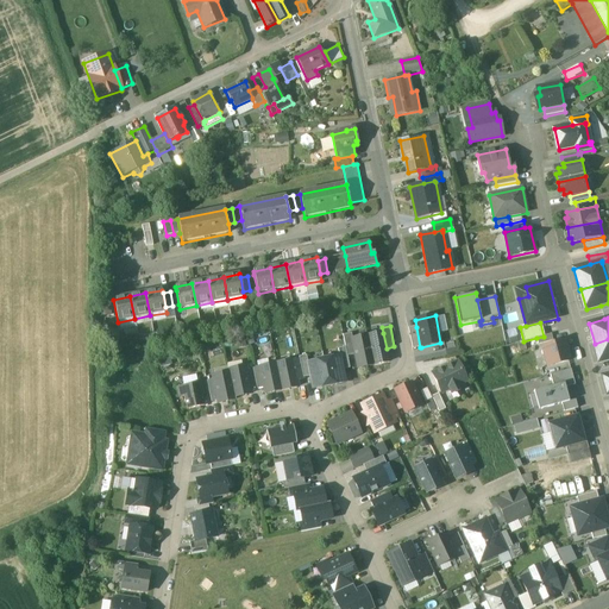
[(420,347),(416,327),(408,328),(413,349),(420,347)]
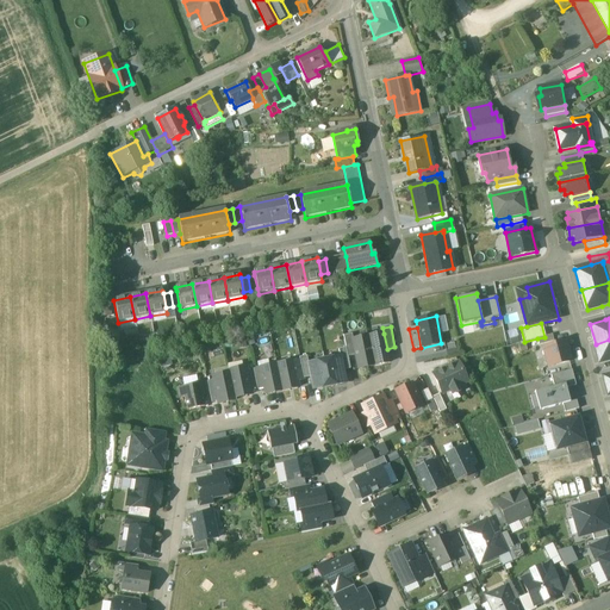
[(356,355),(353,340),(354,340),(353,334),(343,336),(346,347),(348,356),(356,355)]
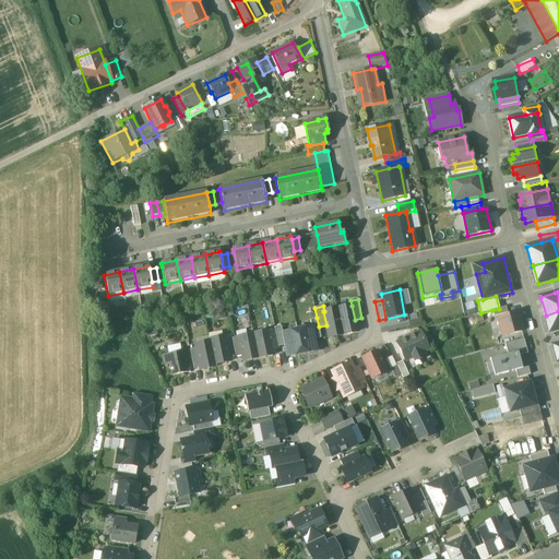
[(352,306),(337,309),(343,335),(357,332),(355,320),(352,306)]
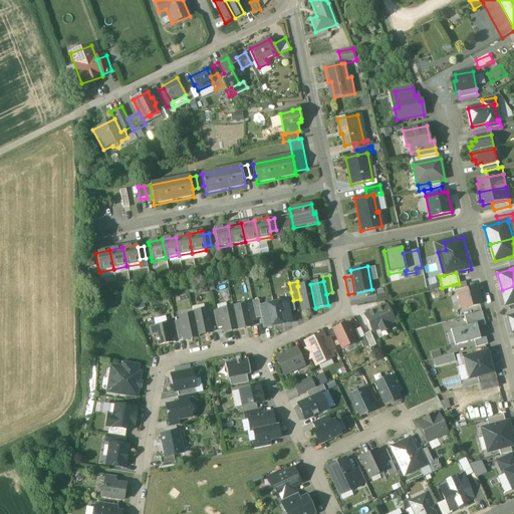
[(459,284),(453,285),(454,291),(467,288),(465,282),(459,284)]
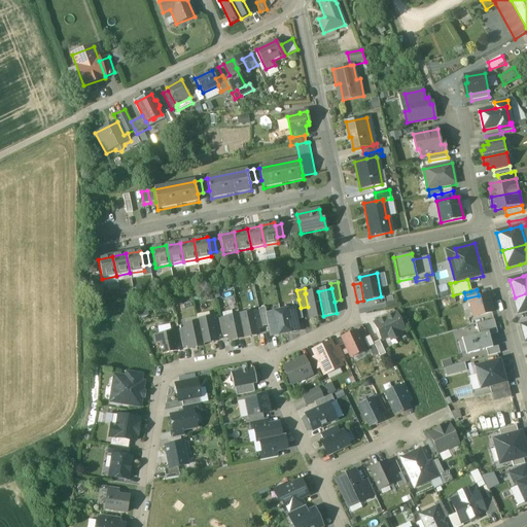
[(306,293),(305,293),(308,307),(310,319),(323,316),(318,291),(306,293)]
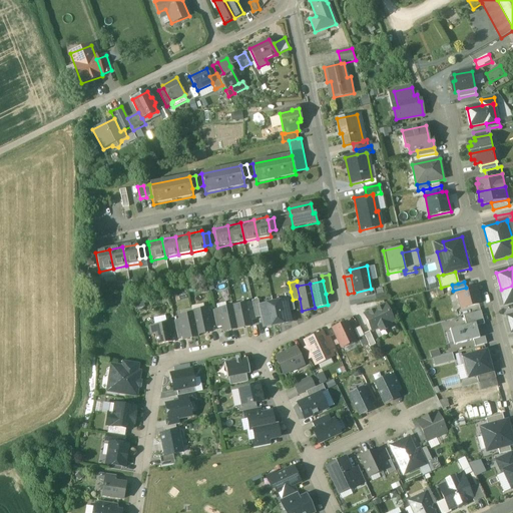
[(512,286),(501,290),(504,305),(512,302),(512,286)]
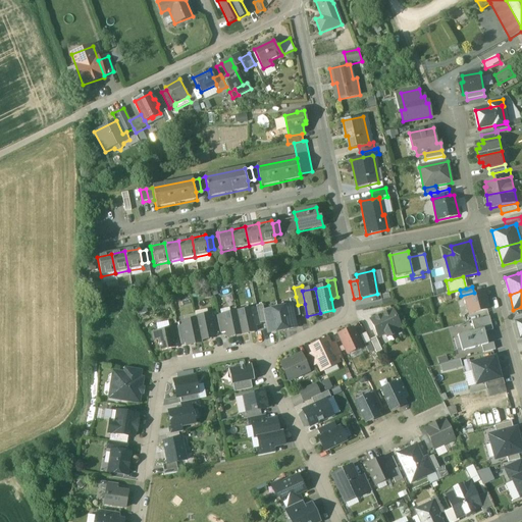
[(483,293),(465,298),(470,314),(488,310),(483,293)]
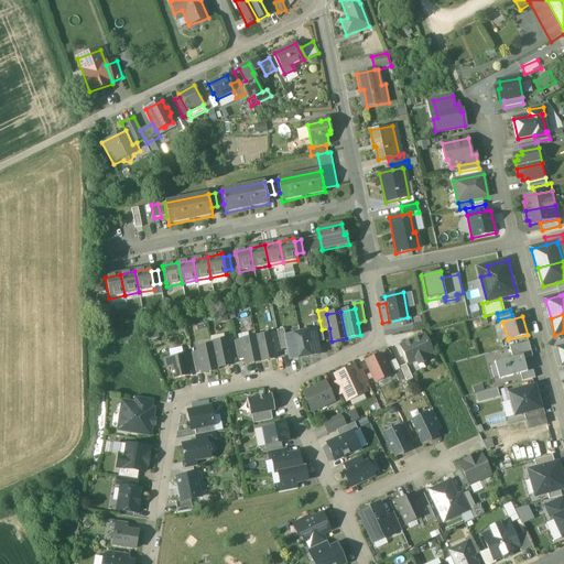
[(314,327),(317,342),(324,340),(322,329),(320,321),(313,322),(314,327)]
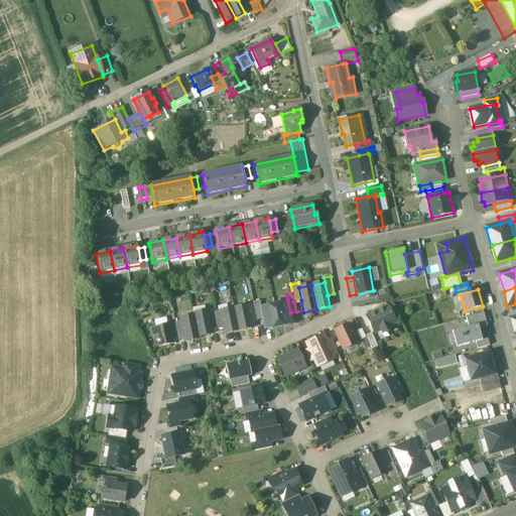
[(287,299),(274,301),(279,327),(292,325),(290,312),(287,299)]
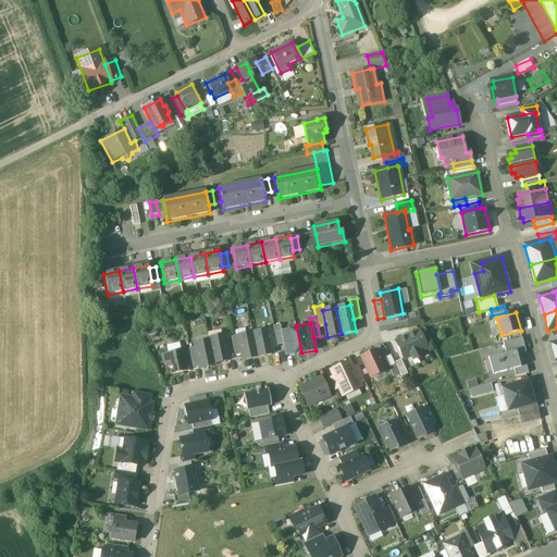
[(273,325),(274,329),(277,345),(284,343),(281,329),(280,324),(273,325)]
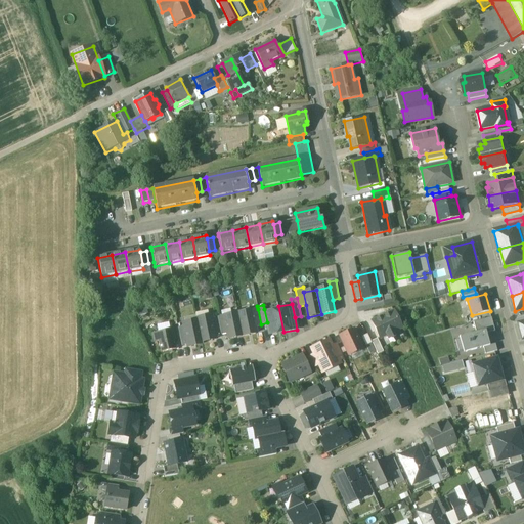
[(269,335),(284,332),(278,306),(264,309),(267,322),(269,335)]
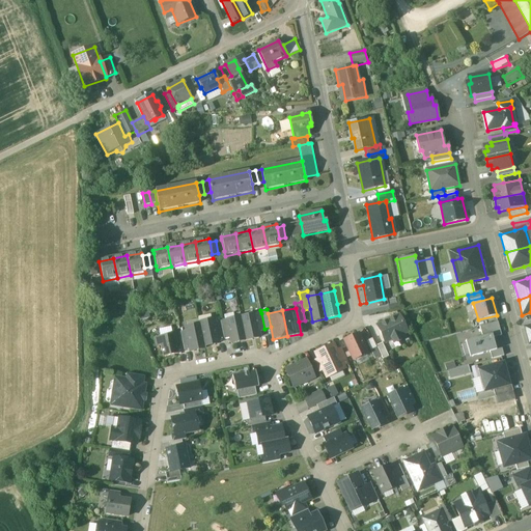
[(261,313),(255,314),(259,333),(264,331),(264,329),(261,313)]
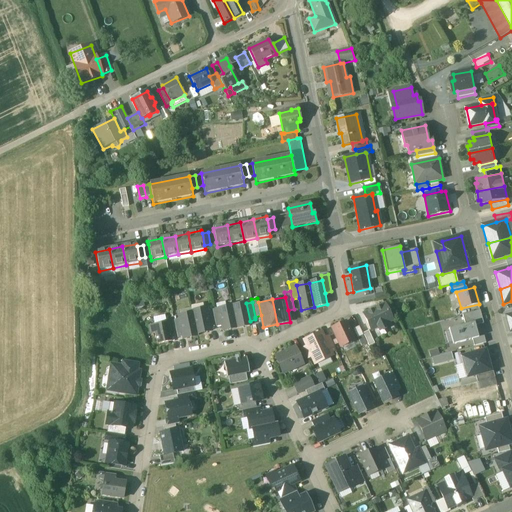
[(246,303),(232,306),(237,328),(251,326),(250,321),(246,303)]
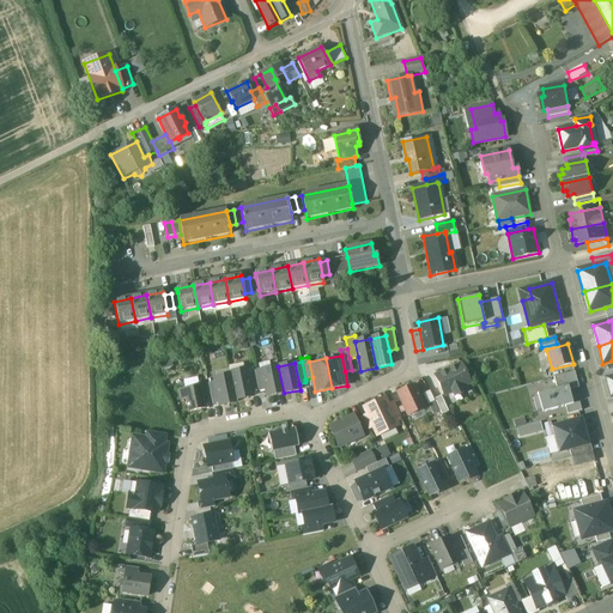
[(460,364),(435,376),(444,396),(451,393),(454,396),(465,392),(462,388),(469,384),(460,364)]
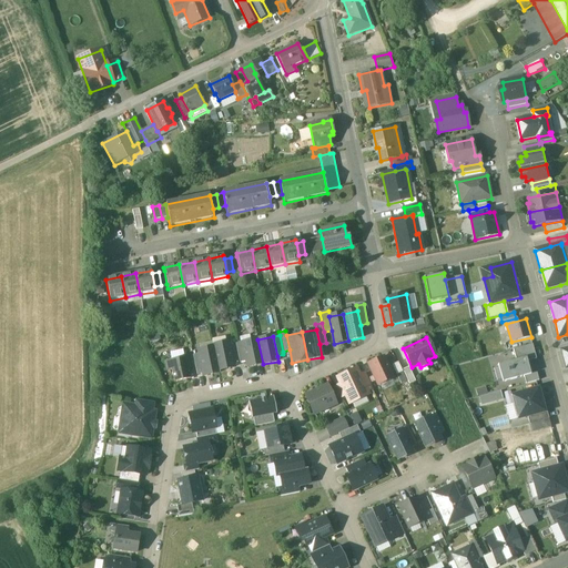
[(257,340),(243,343),(246,362),(247,367),(263,364),(257,340)]
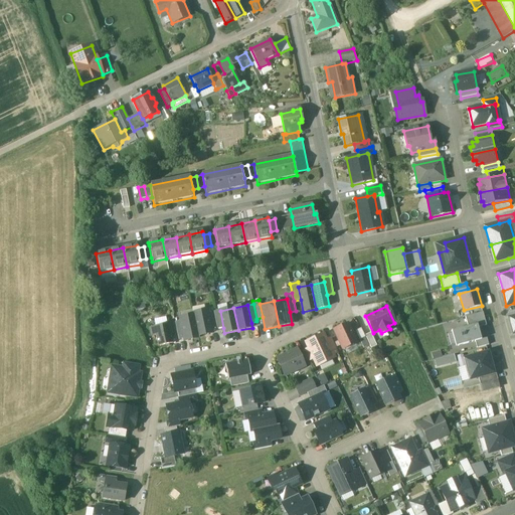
[(207,311),(193,314),(194,316),(198,336),(199,336),(212,333),(212,331),(208,314),(207,311)]
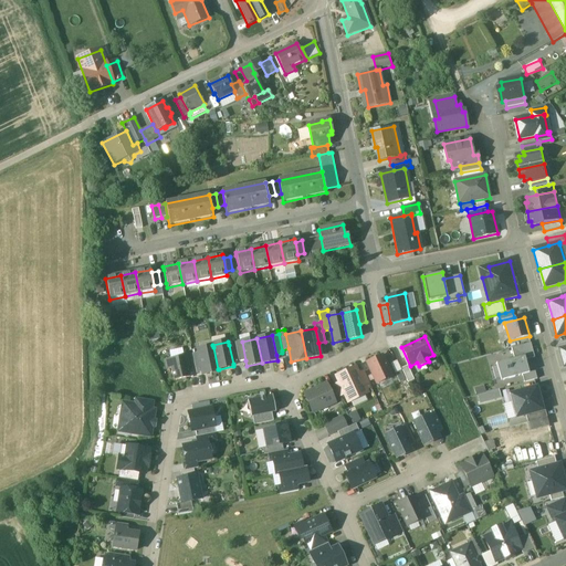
[(242,342),(236,343),(236,344),(239,362),(245,360),(242,342)]
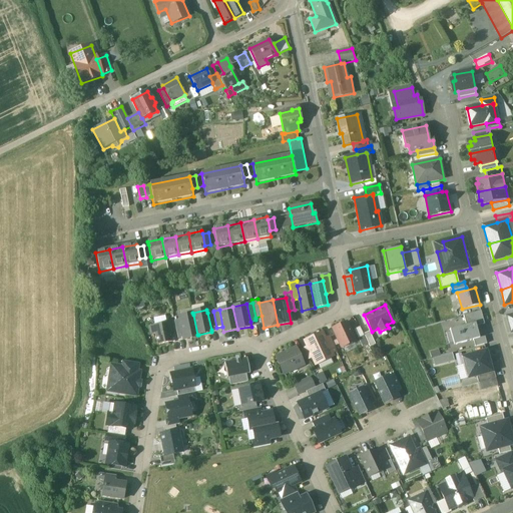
[(213,312),(207,313),(211,330),(216,329),(216,328),(213,312)]
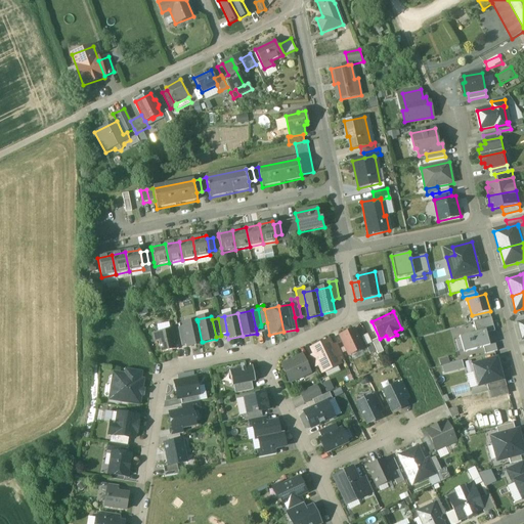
[(491,318),(473,322),(476,333),(485,330),(486,334),(494,332),(491,318)]
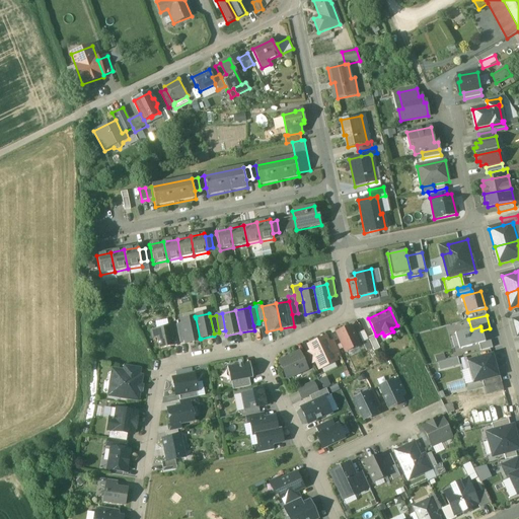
[(196,318),(181,321),(182,323),(187,342),(187,344),(201,341),(201,339),(200,339),(196,318)]
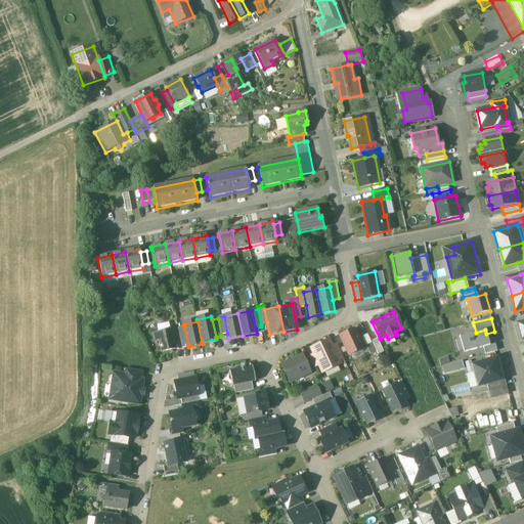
[(184,326),(178,329),(182,346),(188,345),(184,326)]
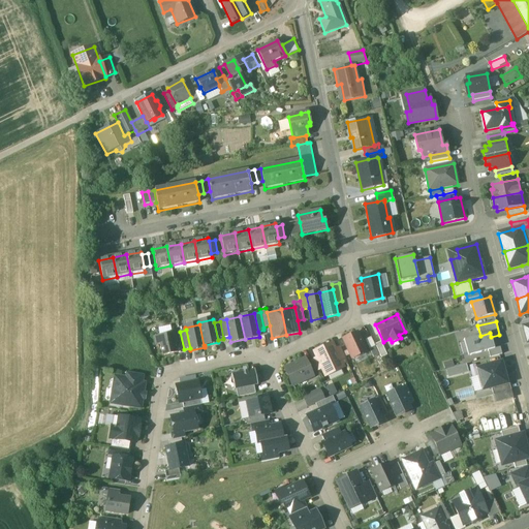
[(174,333),(158,336),(160,344),(162,356),(178,353),(174,333)]
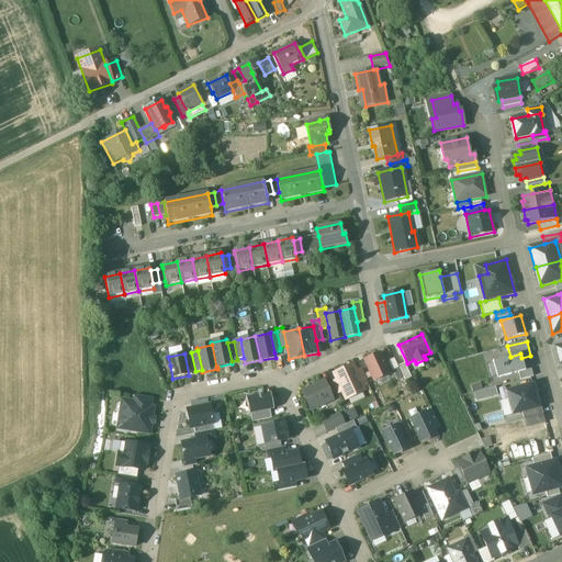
[(380,353),(364,361),(373,380),(389,373),(380,353)]
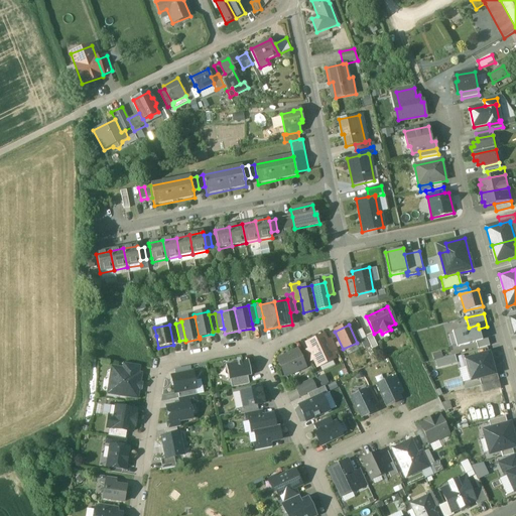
[(469,328),(455,332),(459,347),(476,343),(482,341),(479,329),(478,325),(469,328)]
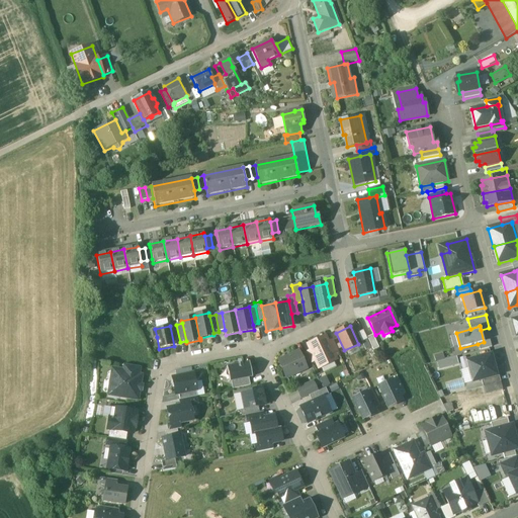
[(362,341),(367,339),(364,331),(359,332),(362,341)]
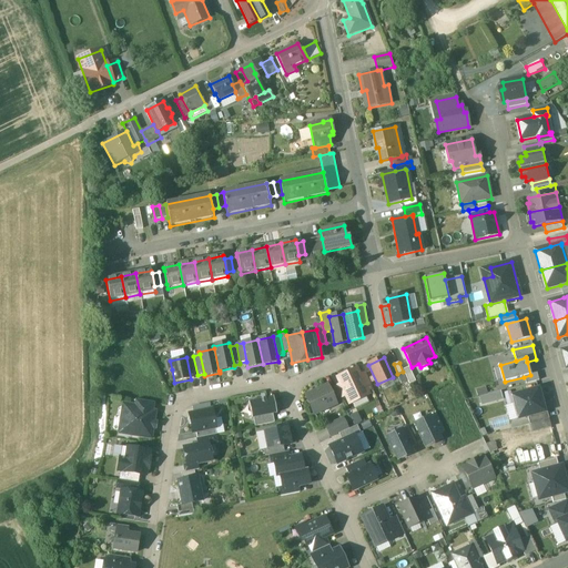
[(415,382),(408,367),(403,371),(409,384),(415,382)]
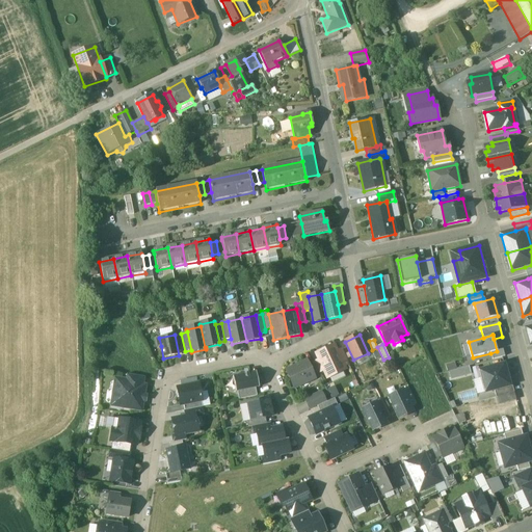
[(337,352),(334,347),(317,354),(319,360),(320,360),(325,371),(324,371),(327,377),(344,369),(344,368),(343,368),(336,352),(337,352)]
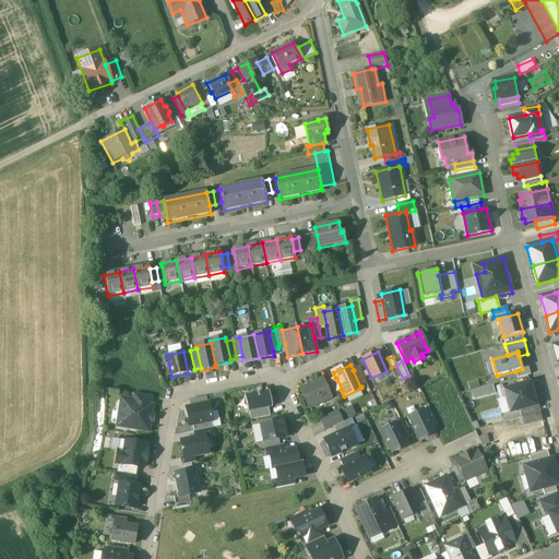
[(367,383),(359,367),(354,370),(353,370),(360,387),(361,387),(367,383)]
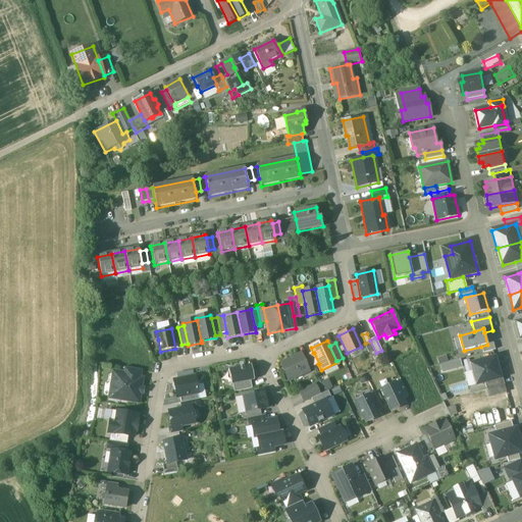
[(487,345),(481,347),(483,353),(494,350),(493,343),(487,345)]
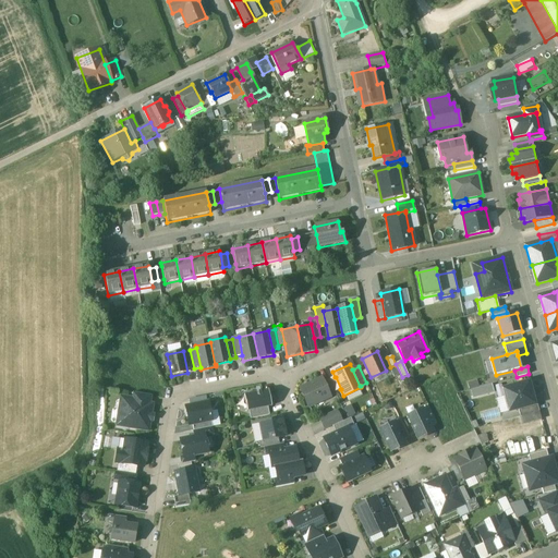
[(335,377),(329,380),(335,392),(340,389),(341,389),(336,377),(335,377)]
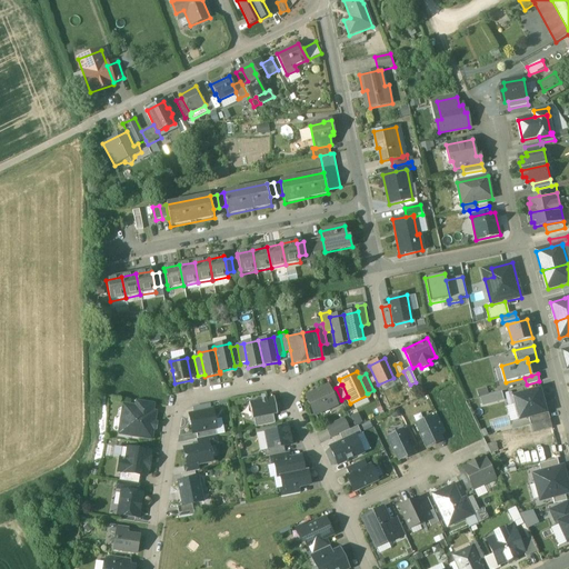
[(328,387),(307,397),(315,415),(336,405),(335,402),(329,390),(328,387)]
